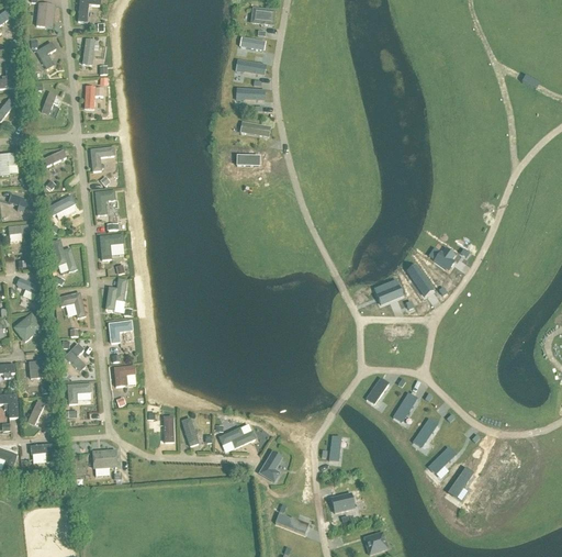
[(79,0),(78,20),(87,21),(88,3),(100,4),(100,0),(79,0)]
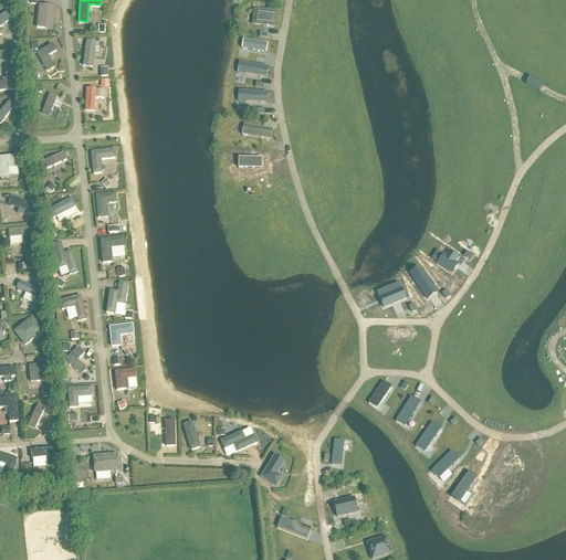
[(39,1),(37,24),(53,25),(55,3),(39,1)]
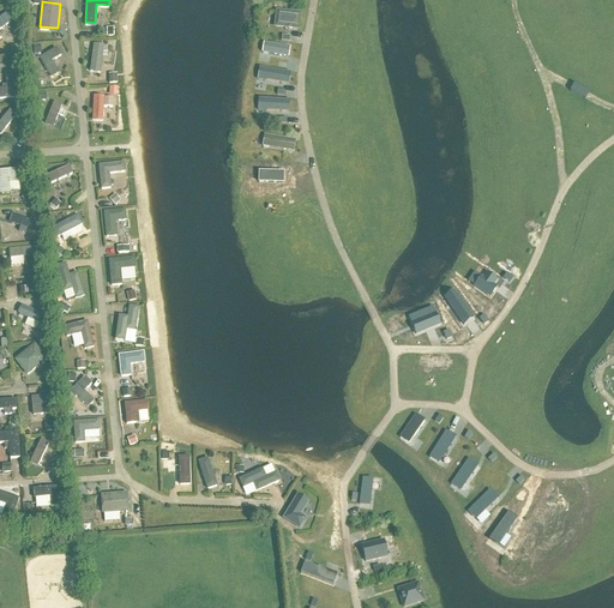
[(298,25),(300,11),(277,7),(276,13),(275,13),(275,18),(275,23),(284,24),(284,25),(293,26),(293,25),(298,25)]
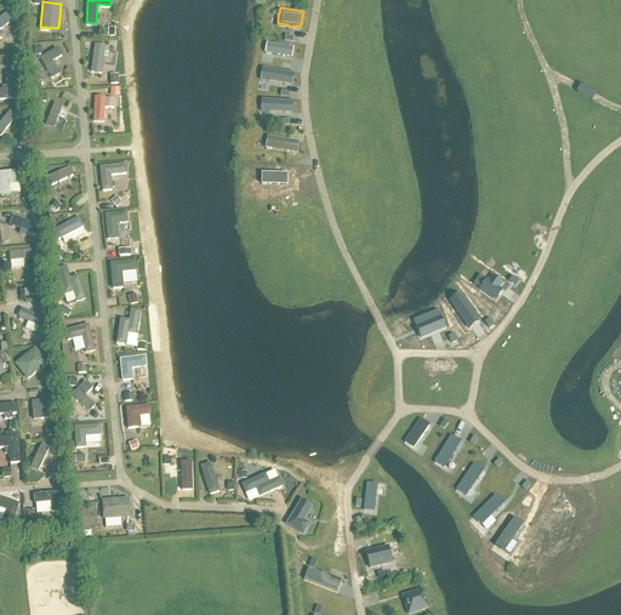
[(0,26),(12,17),(7,10),(0,13),(0,26)]
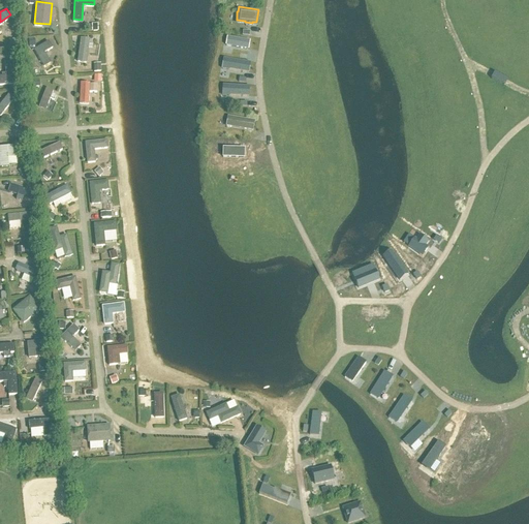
[(248,45),(249,37),(227,34),(225,42),(248,45)]
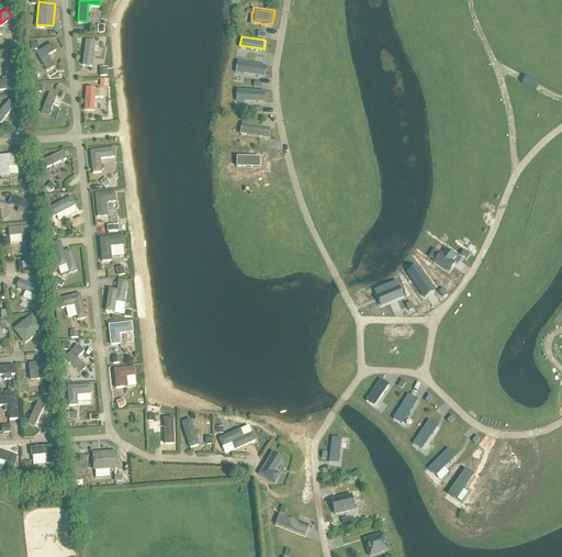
[(86,37),(82,63),(91,64),(93,48),(98,48),(99,44),(94,44),(96,39),(86,37)]
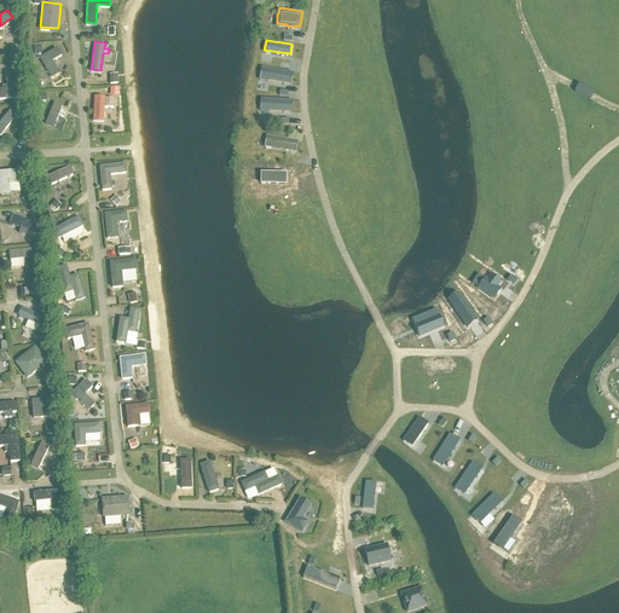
[(39,55),(51,75),(59,70),(52,58),(62,52),(57,45),(39,55)]
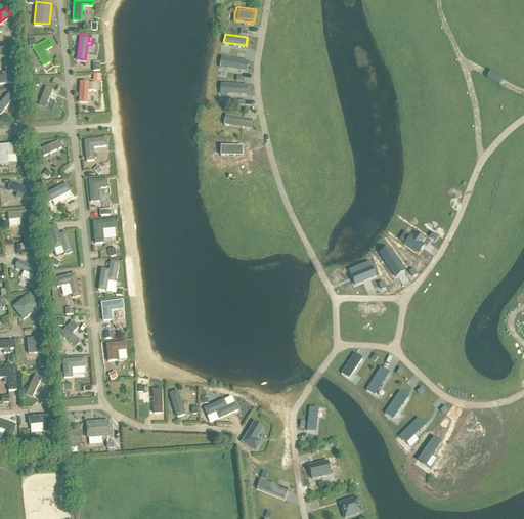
[(247,59),(223,55),(222,58),(221,58),(220,65),(226,66),(226,65),(246,69),(247,59)]
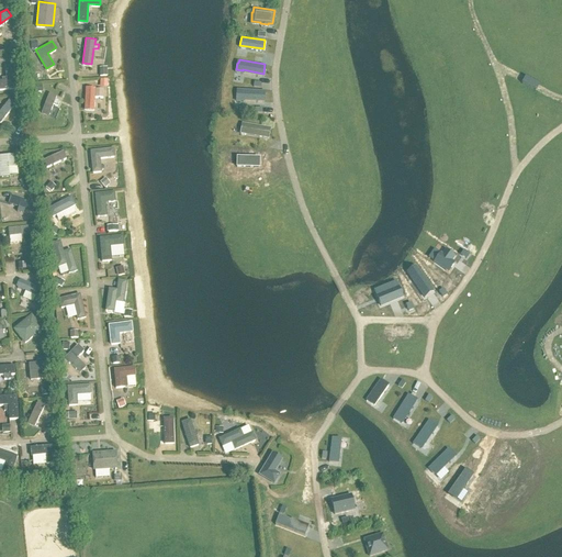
[(6,77),(0,77),(0,87),(15,86),(13,62),(4,63),(6,77)]
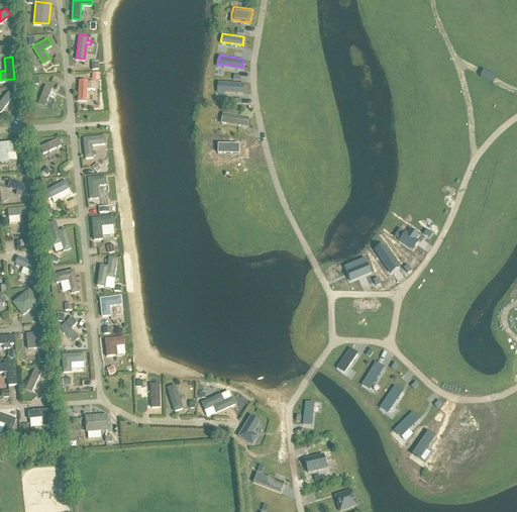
[(79,78),(78,99),(86,99),(87,87),(95,87),(95,80),(88,79),(79,78)]
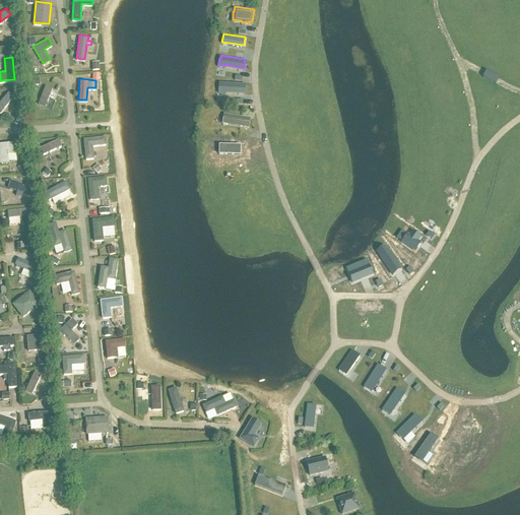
[(245,82),(220,81),(220,84),(219,84),(218,90),(224,91),(225,89),(244,90),(245,82)]
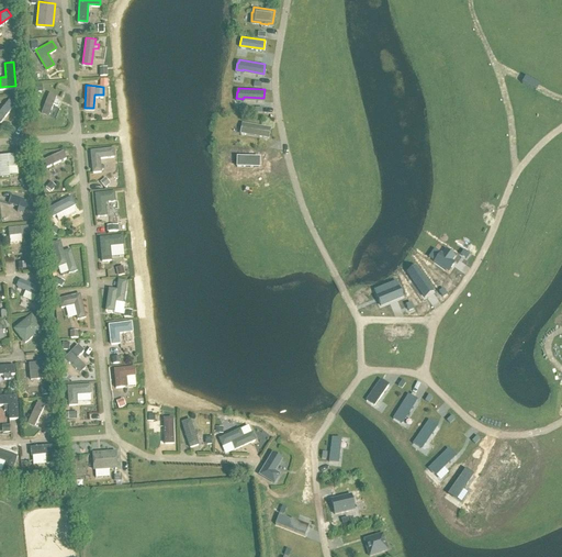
[(49,90),(41,111),(48,113),(56,93),(49,90)]
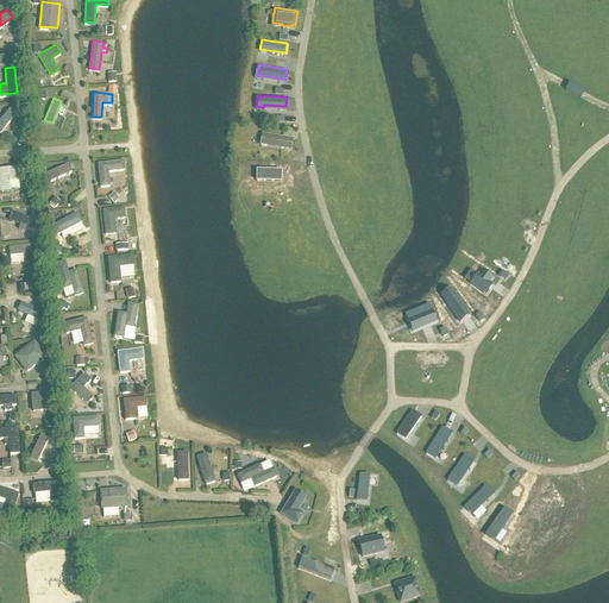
[(11,105),(0,117),(0,131),(1,132),(18,110),(11,105)]
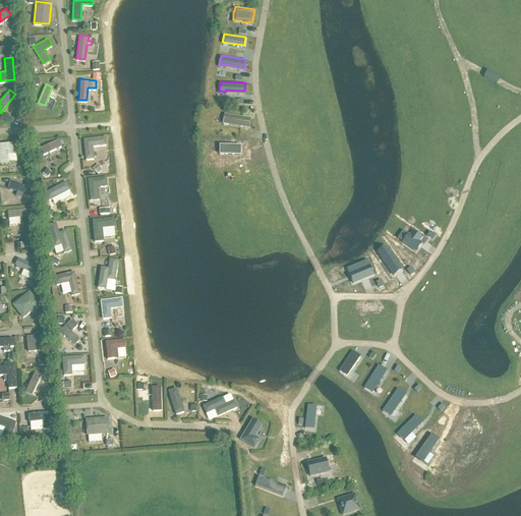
[(250,117),(225,112),(224,116),(223,117),(223,120),(223,121),(227,122),(228,121),(248,125),(250,117)]
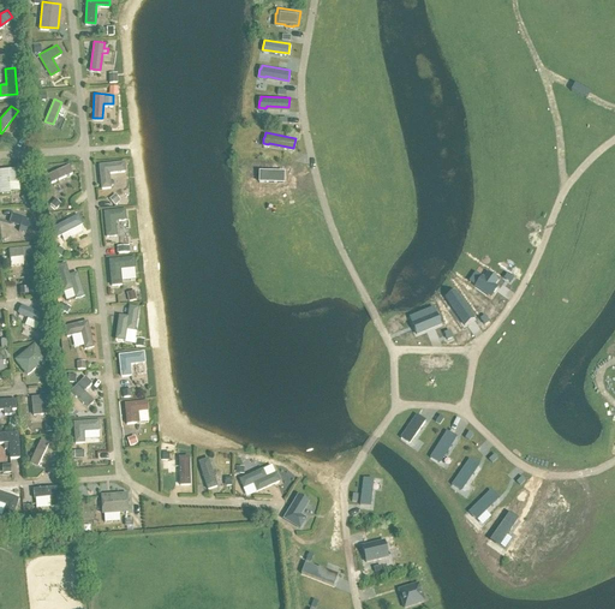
[(99,162),(101,186),(111,185),(109,171),(125,169),(125,159),(99,162)]
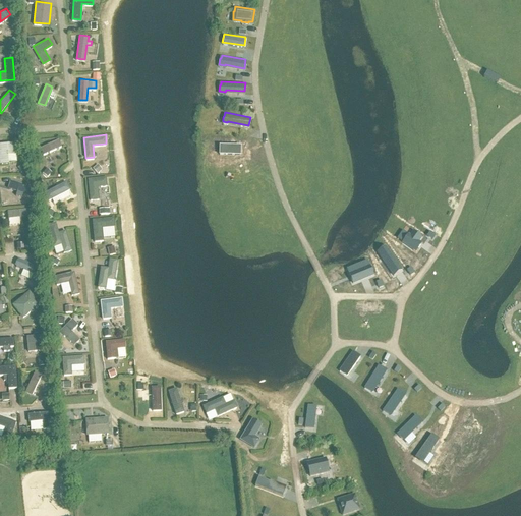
[(58,137),(40,146),(43,153),(61,144),(58,137)]
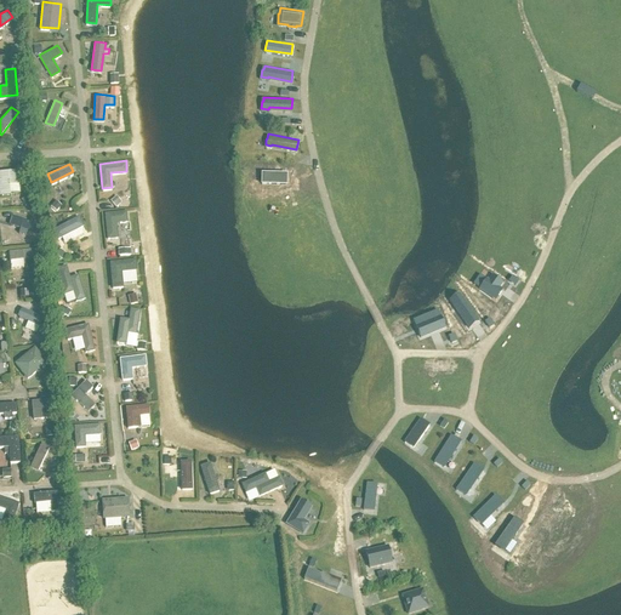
[(0,169),(0,192),(10,192),(10,182),(20,181),(18,168),(0,169)]
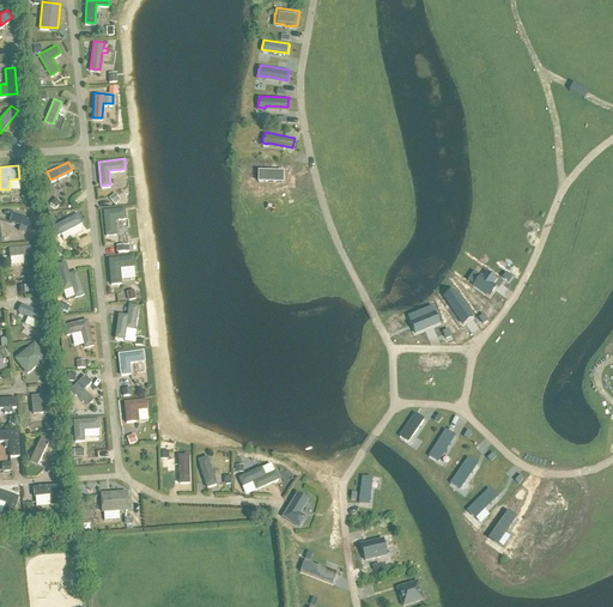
[(26,189),(20,194),(25,199),(31,194),(26,189)]
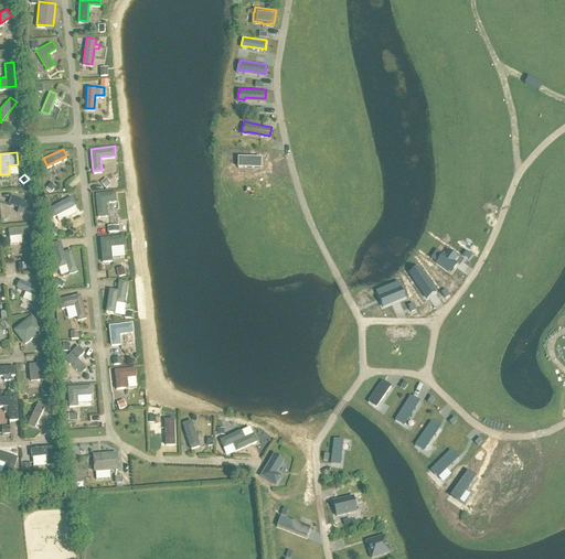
[(106,175),(100,180),(105,185),(110,181),(106,175)]
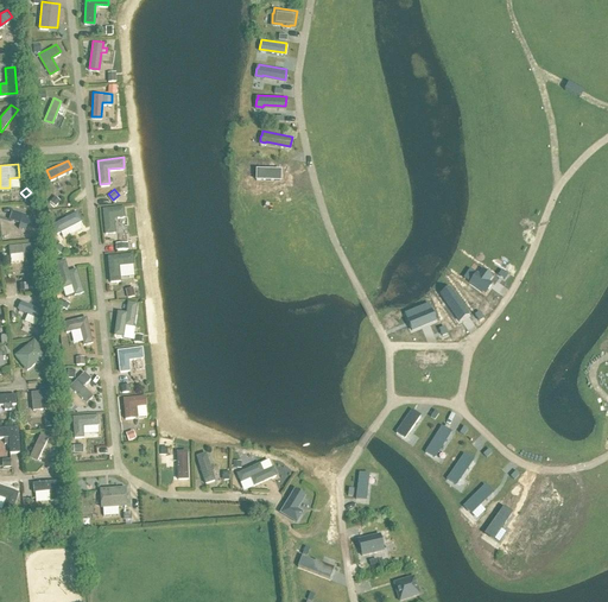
[(55,192),(49,198),(55,204),(59,198),(55,192)]
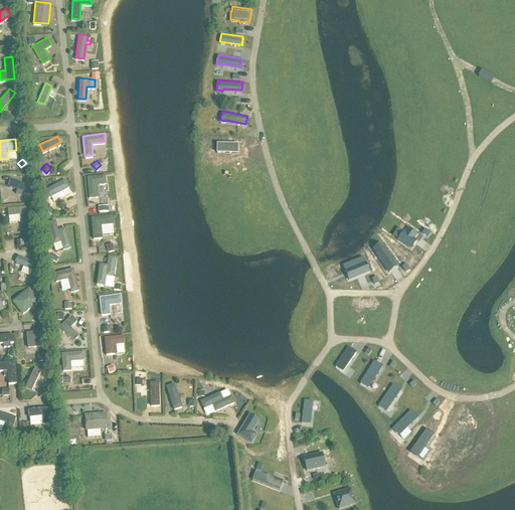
[(87,174),(89,196),(98,195),(97,183),(106,182),(105,172),(87,174)]
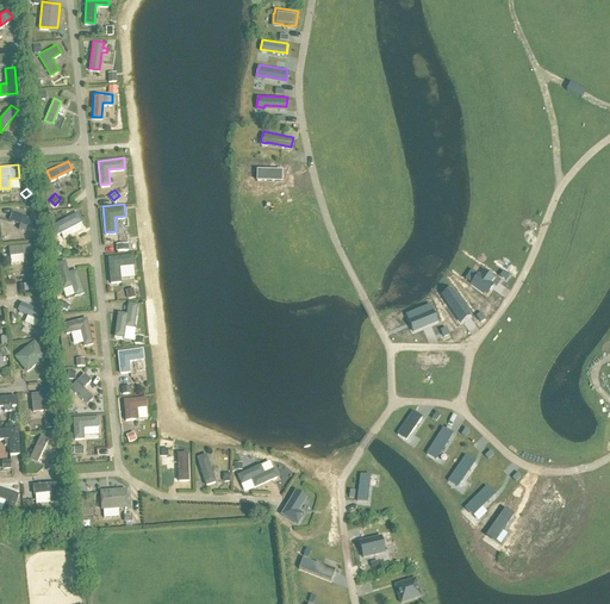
[(12,210),(10,218),(30,224),(32,216),(12,210)]
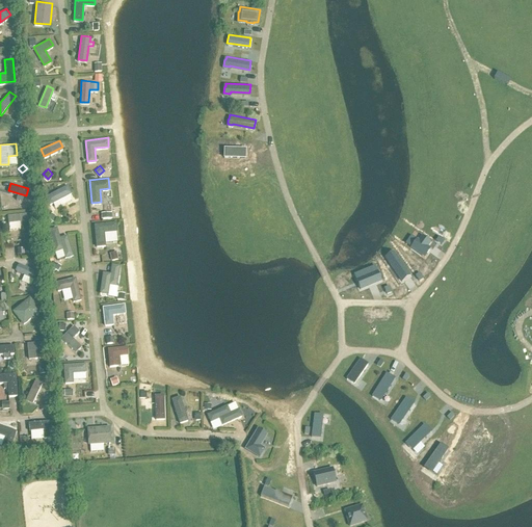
[(68,183),(45,194),(49,203),(72,191),(68,183)]
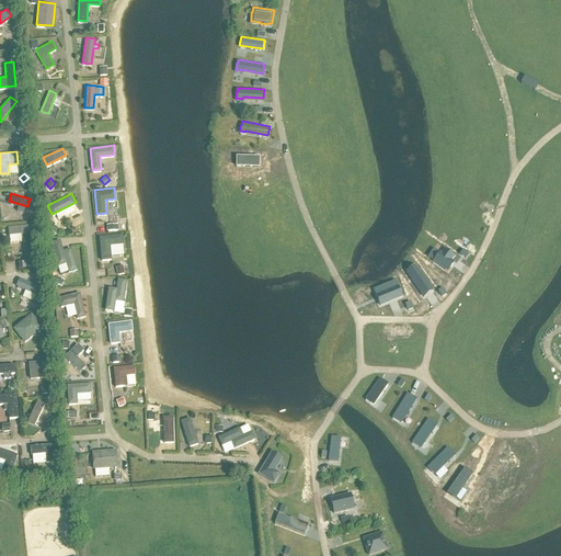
[(54,222),(50,227),(57,233),(60,227),(54,222)]
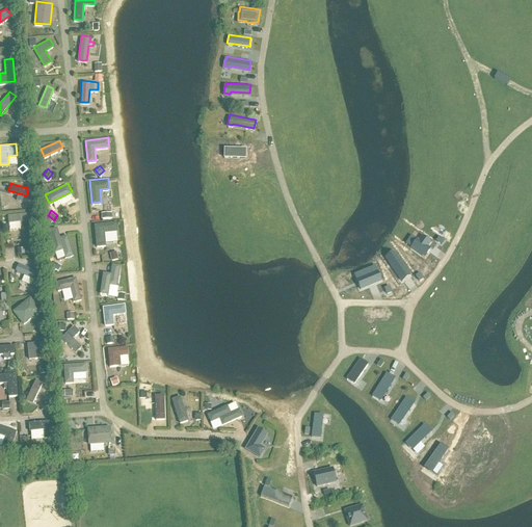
[(30,211),(7,213),(8,221),(23,219),(24,230),(32,229),(30,211)]
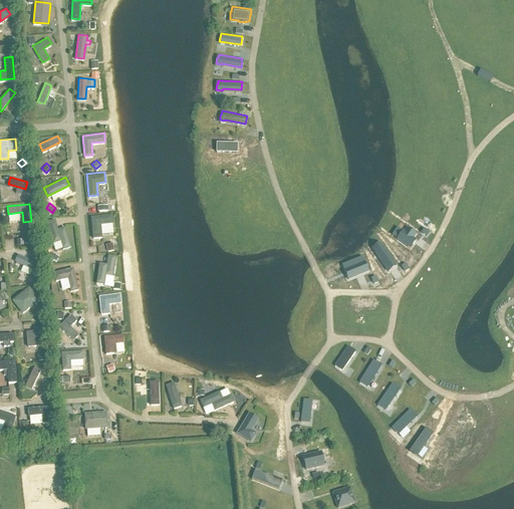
[(91,215),(92,233),(101,232),(100,223),(113,222),(112,213),(91,215)]
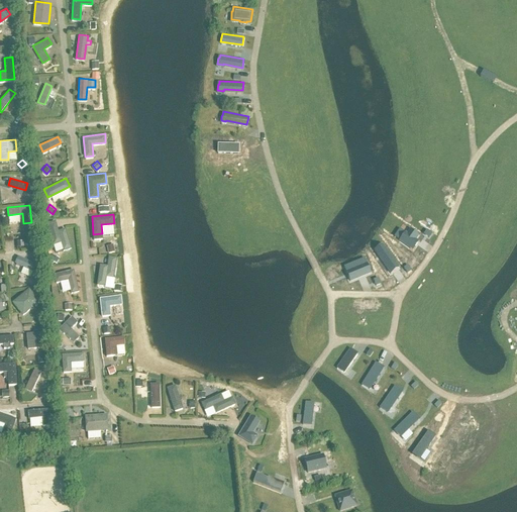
[(56,220),(47,223),(54,242),(61,240),(64,248),(71,246),(66,226),(58,228),(56,220)]
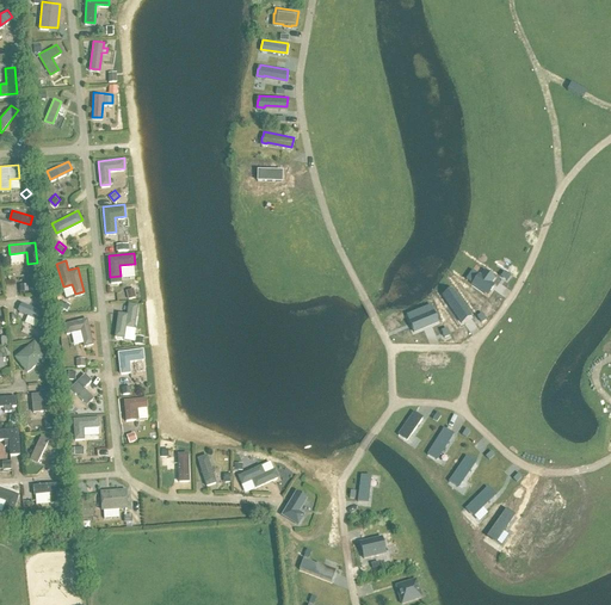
[(471,282),(488,292),(495,281),(493,279),(497,273),(485,266),(482,272),(479,270),(471,282)]
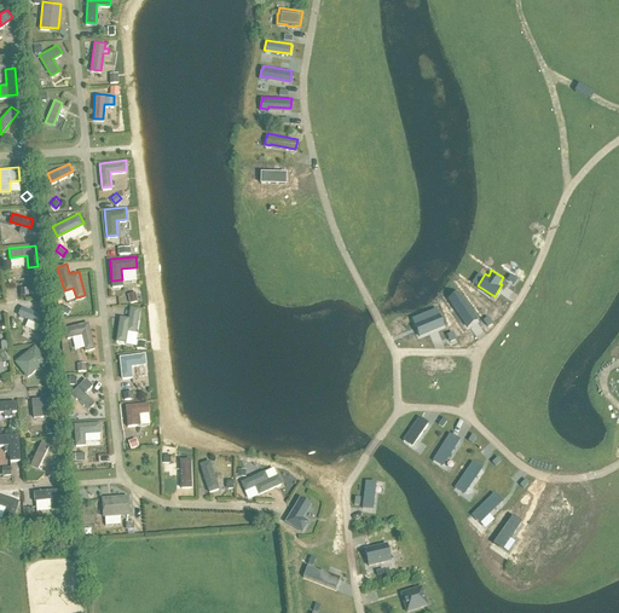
[(136,289),(127,291),(129,300),(138,298),(136,289)]
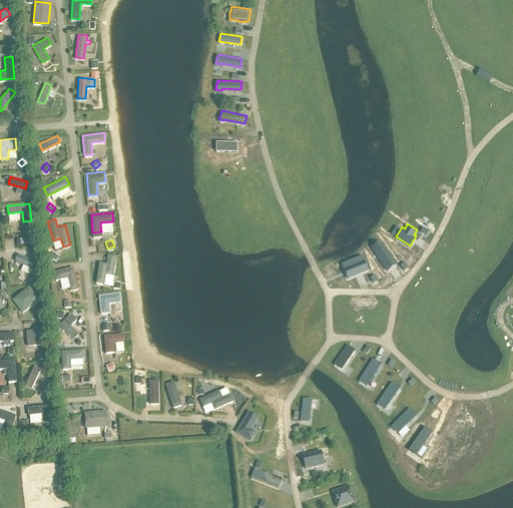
[(374,251),(387,270),(396,263),(384,244),(374,251)]
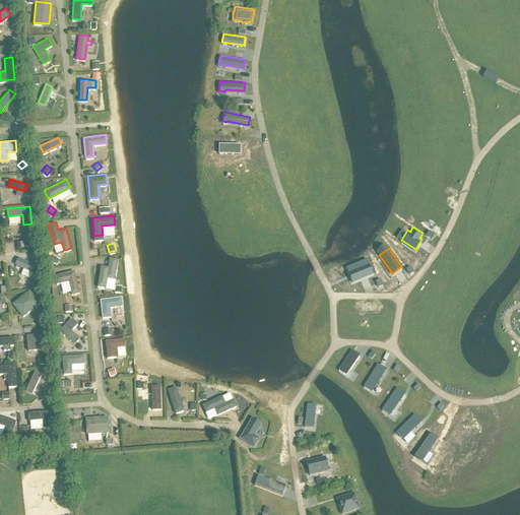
[(53,254),(50,259),(57,263),(59,257),(53,254)]
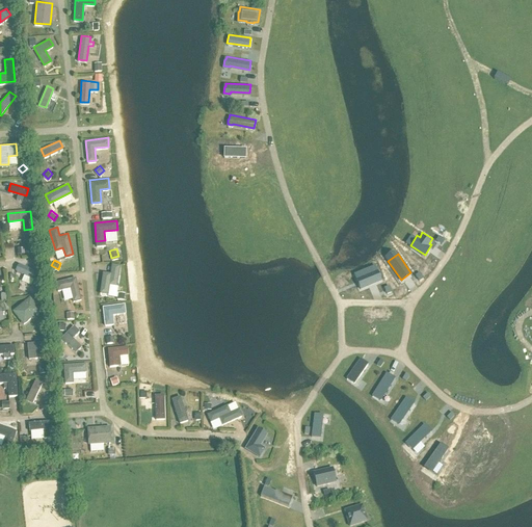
[(16,268),(15,269),(24,273),(33,277),(34,278),(34,277),(37,270),(18,262),(16,268)]
